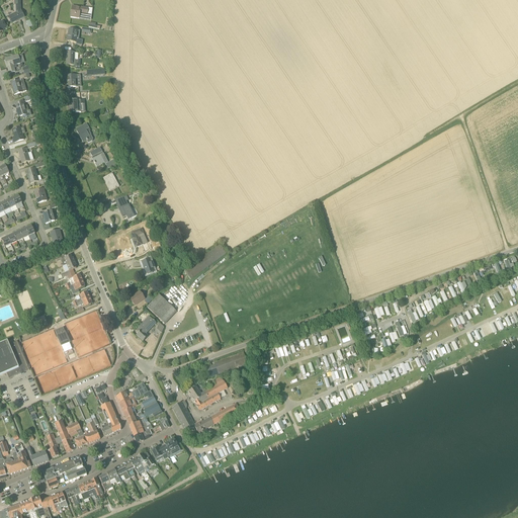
[(8,17),(11,24),(24,17),(21,11),(20,0),(14,0),(14,6),(16,5),(16,13),(8,17)]
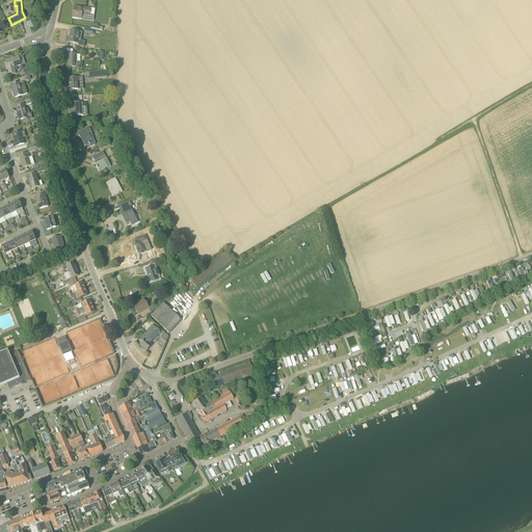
[(75,11),(74,11),(73,18),(82,20),(82,15),(89,16),(90,8),(74,6),(74,10),(75,10),(75,11)]
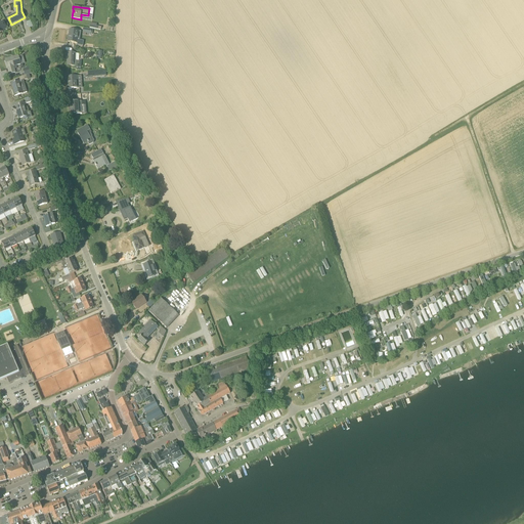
[(70,34),(69,42),(78,44),(80,32),(70,30),(70,34)]
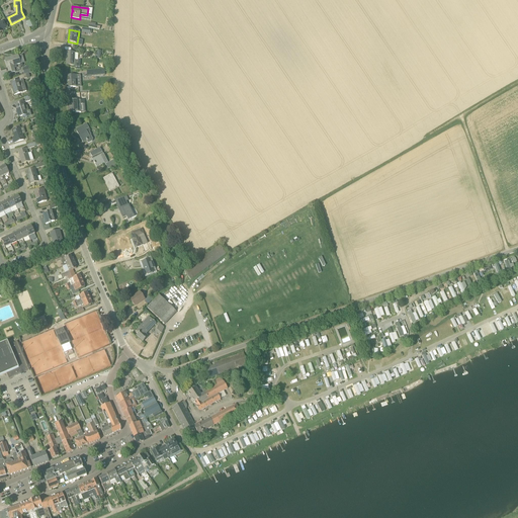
[(67,65),(76,66),(79,66),(79,61),(78,61),(78,54),(75,54),(67,53),(67,65)]
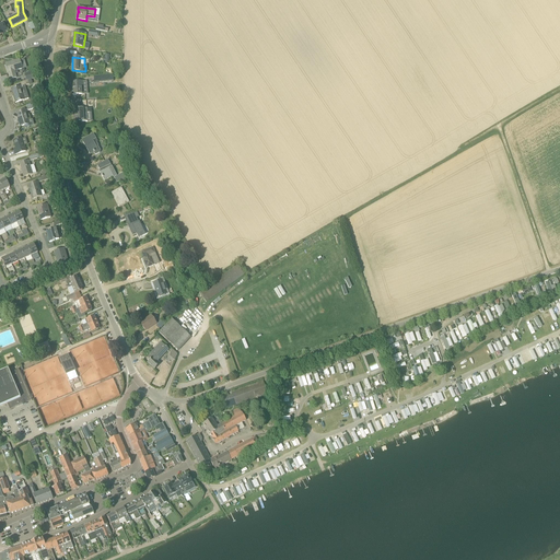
[(10,80),(16,78),(14,71),(22,69),(20,60),(6,65),(10,80)]
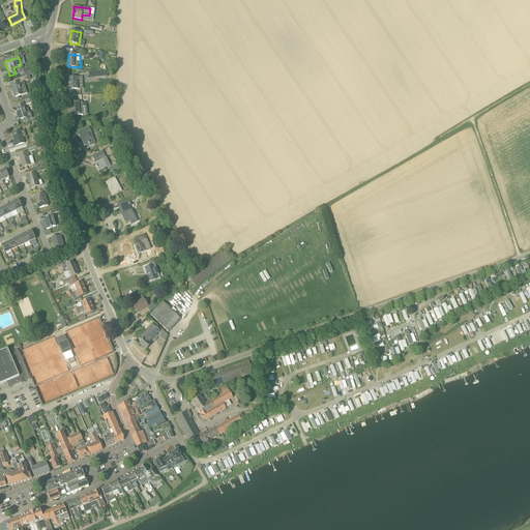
[(33,67),(23,70),(25,77),(27,76),(34,74),(33,67)]
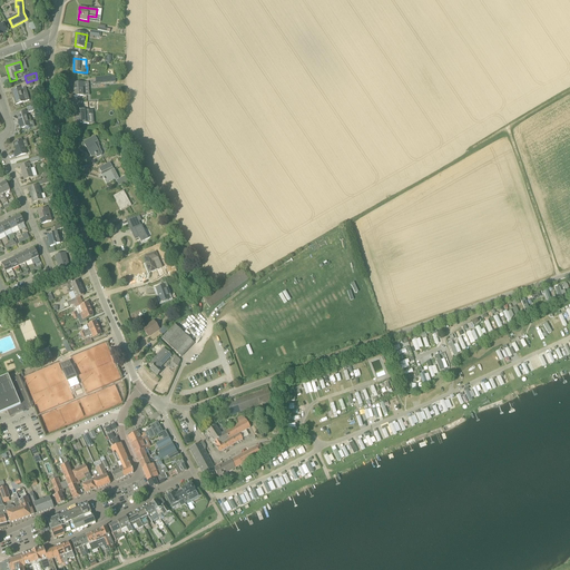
[(85,84),(72,84),(74,97),(85,96),(85,84)]
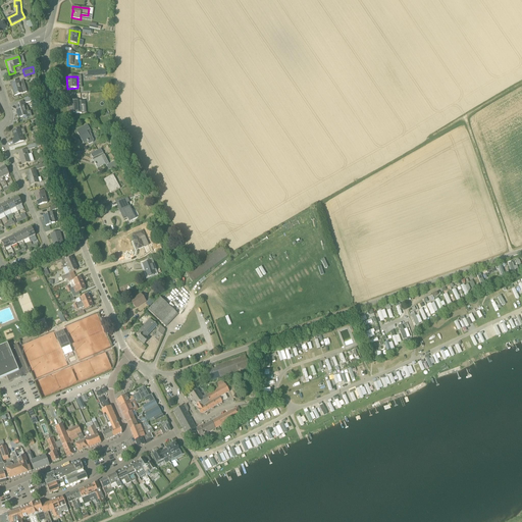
[(11,83),(14,96),(22,93),(27,92),(25,87),(21,88),(19,81),(11,83)]
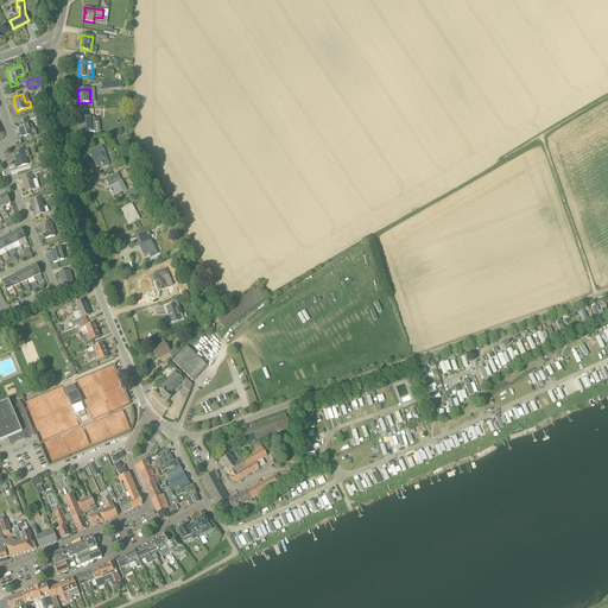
[(89,109),(89,118),(80,119),(81,133),(86,133),(95,132),(94,118),(101,118),(101,109),(89,109)]
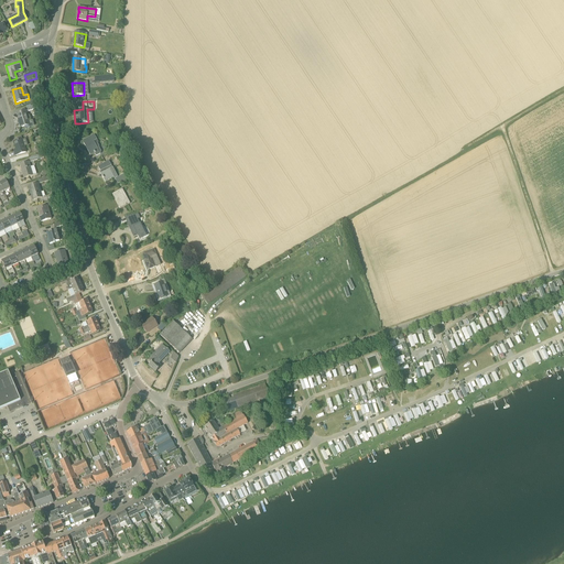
[(26,111),(18,114),(19,119),(18,120),(20,128),(24,127),(25,129),(31,128),(29,121),(32,121),(30,117),(28,117),(26,111)]
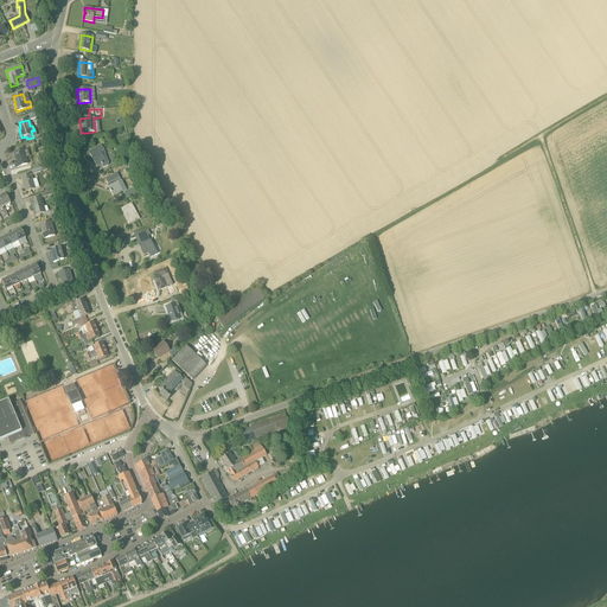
[(97,167),(102,165),(103,168),(108,166),(109,163),(107,159),(104,159),(101,153),(103,151),(104,151),(101,146),(89,152),(97,167)]
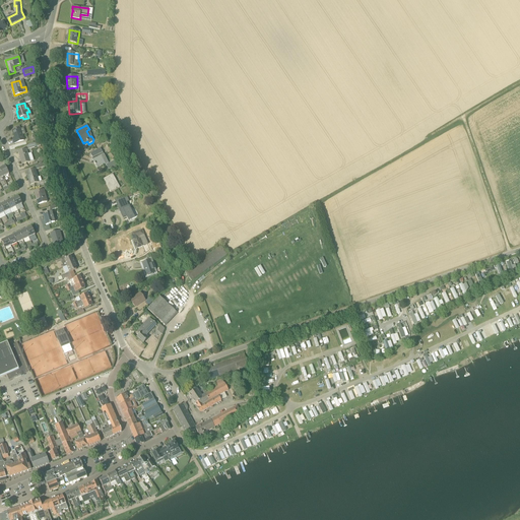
[(24,140),(22,135),(25,134),(23,128),(13,131),(15,138),(13,139),(14,143),(24,140)]
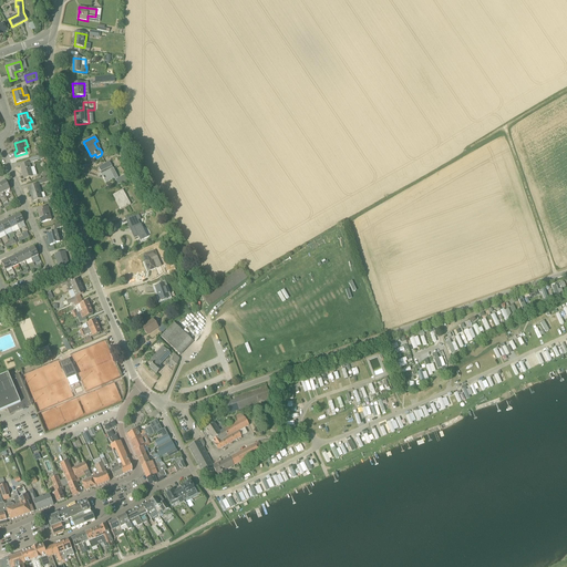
[(119,177),(112,167),(110,162),(99,168),(101,173),(102,173),(103,175),(102,176),(105,183),(114,178),(115,179),(119,177)]
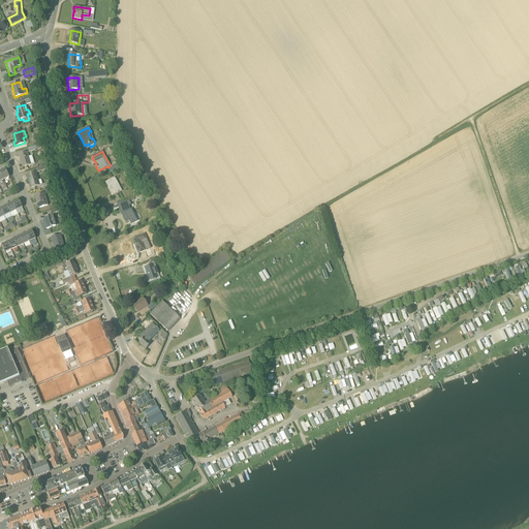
[(31,164),(27,152),(19,155),(23,167),(31,164)]
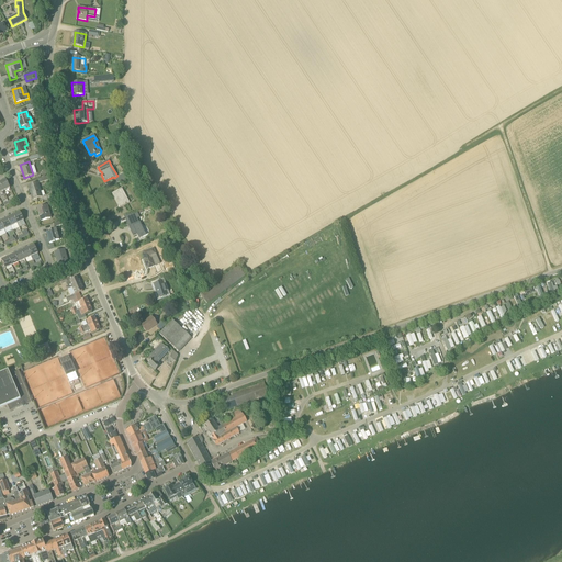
[(6,180),(0,182),(0,183),(3,191),(10,188),(6,180)]
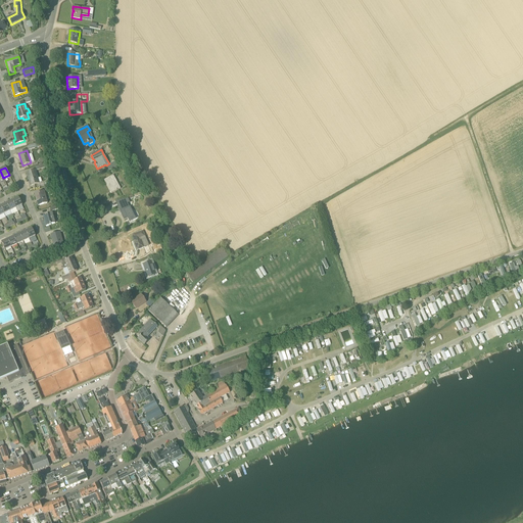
[(39,183),(42,182),(41,178),(38,179),(35,171),(27,173),(31,186),(39,183)]
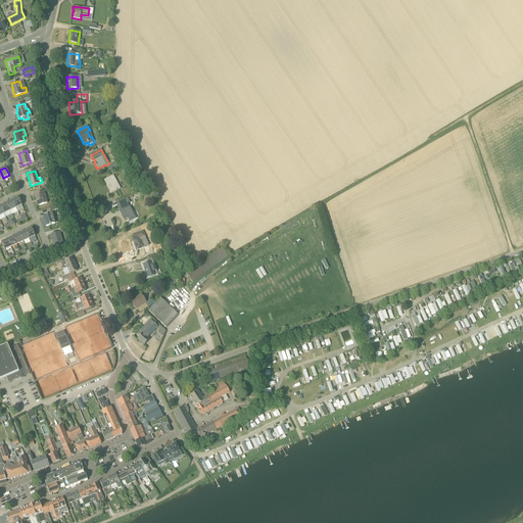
[(121,188),(113,175),(104,180),(111,193),(121,188)]
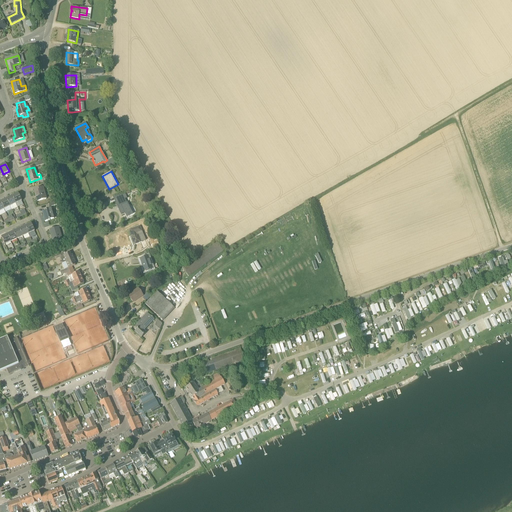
[(49,192),(53,191),(53,190),(51,184),(50,184),(49,181),(43,183),(44,187),(47,186),(49,192)]
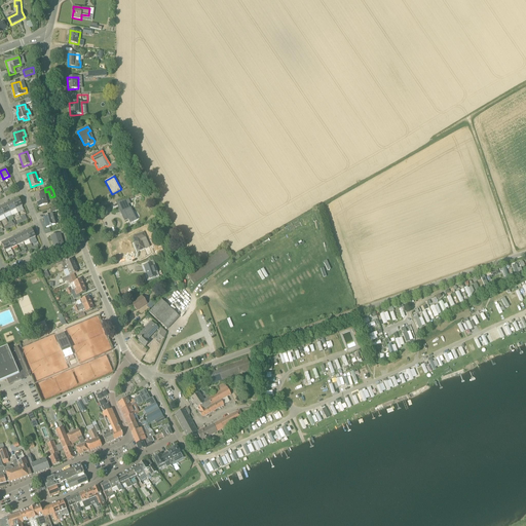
[(47,204),(44,192),(35,195),(38,207),(47,204)]
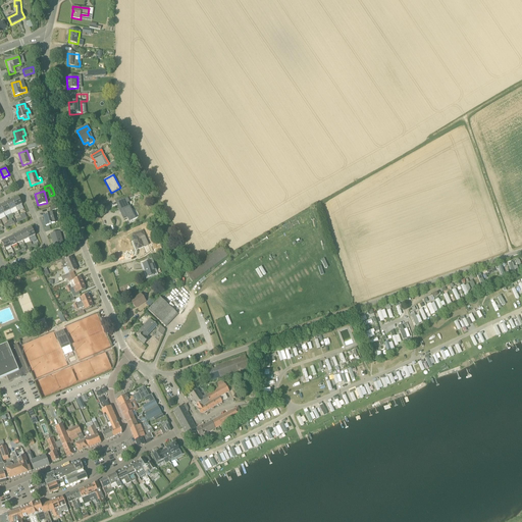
[(18,197),(12,200),(16,208),(22,205),(18,197)]
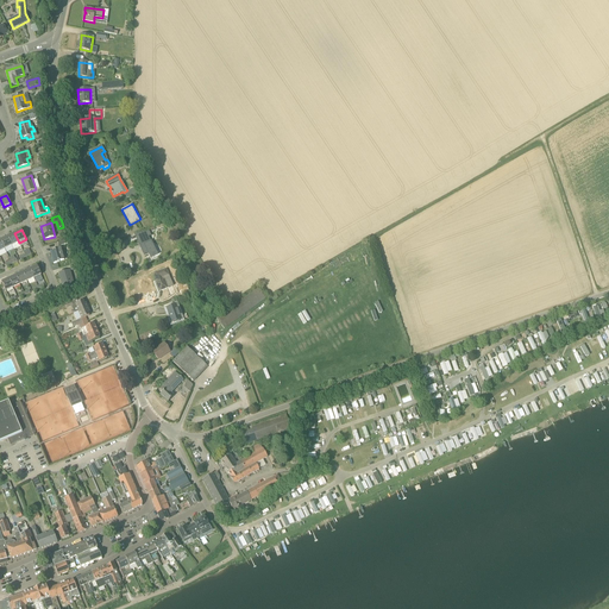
[(12,246),(19,243),(14,233),(7,237),(12,246)]
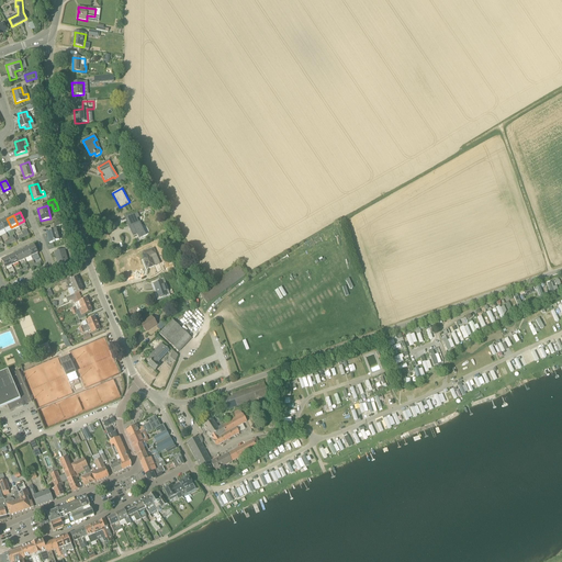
[(4,231),(11,227),(7,218),(0,222),(4,231)]
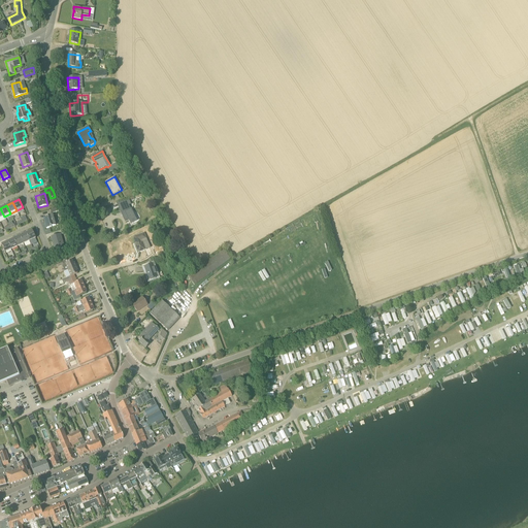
[(134,217),(129,205),(120,209),(125,221),(134,217)]
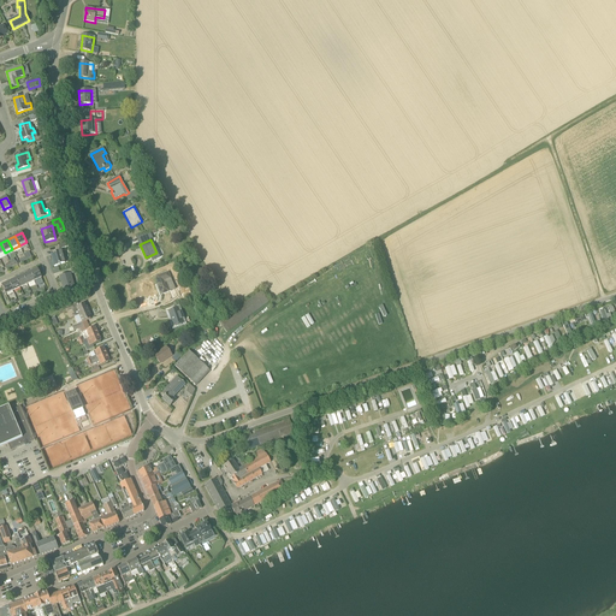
[(55,252),(57,254),(52,255),(54,267),(60,265),(65,262),(61,250),(55,252)]
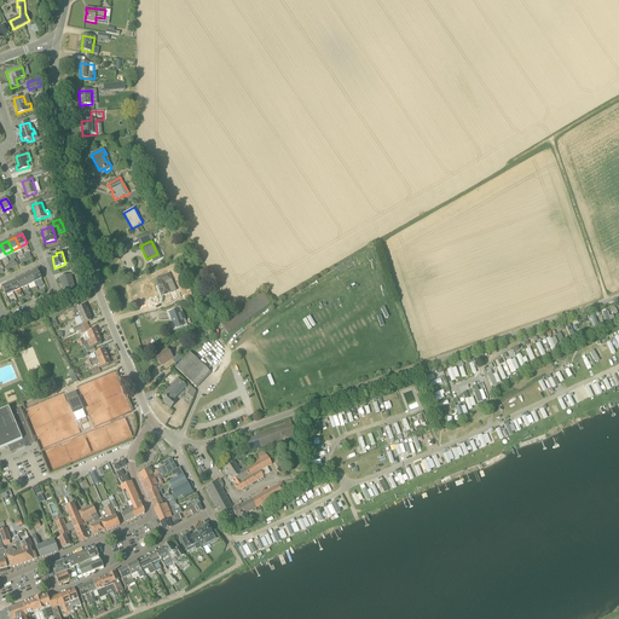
[(30,273),(35,283),(42,279),(38,270),(30,273)]
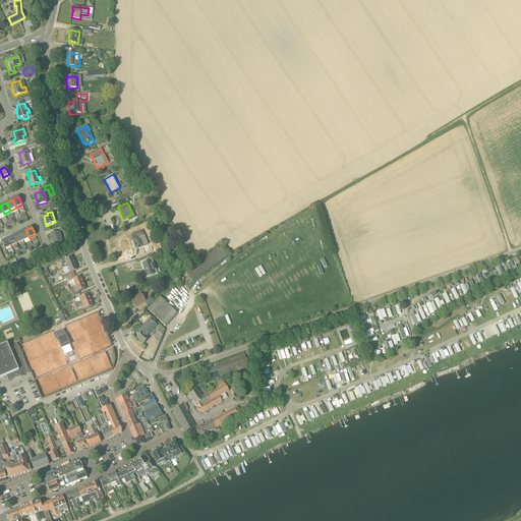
[(23,241),(30,238),(25,230),(19,233),(23,241)]
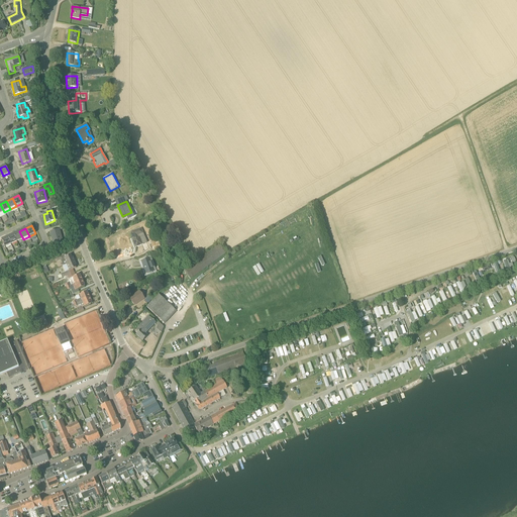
[(63,242),(60,229),(50,232),(54,244),(63,242)]
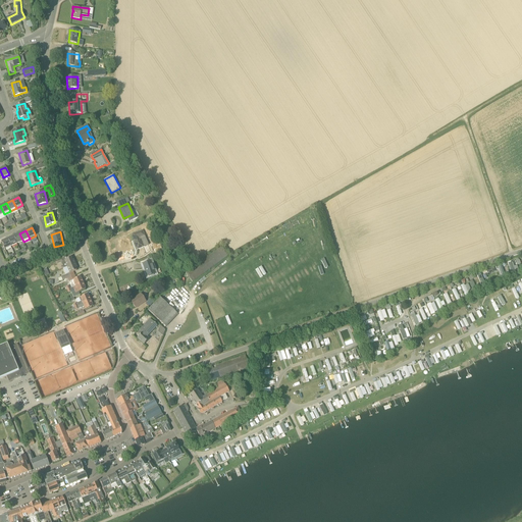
[(145,239),(144,236),(145,236),(143,231),(132,236),(135,243),(134,243),(138,251),(141,249),(144,247),(141,240),(145,239)]
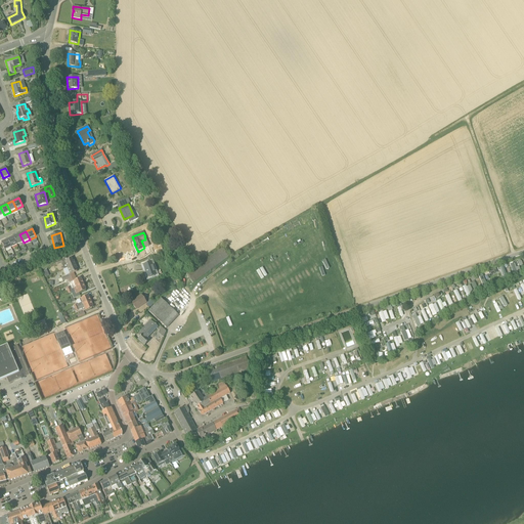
[(19,234),(13,237),(17,246),(24,243),(19,234)]
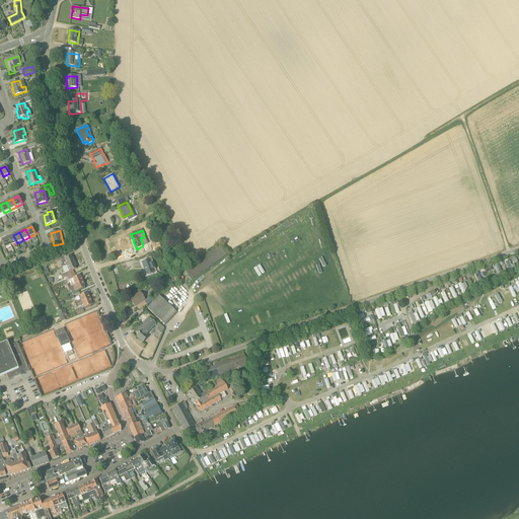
[(11,245),(17,243),(13,235),(7,237),(11,245)]
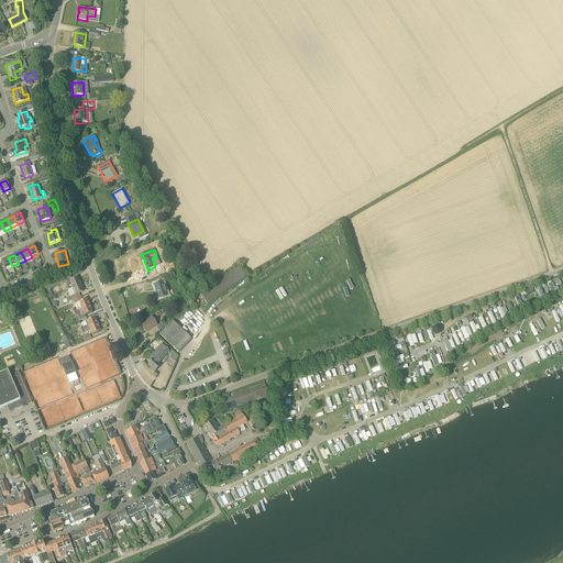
[(12,266),(8,257),(1,261),(6,269),(12,266)]
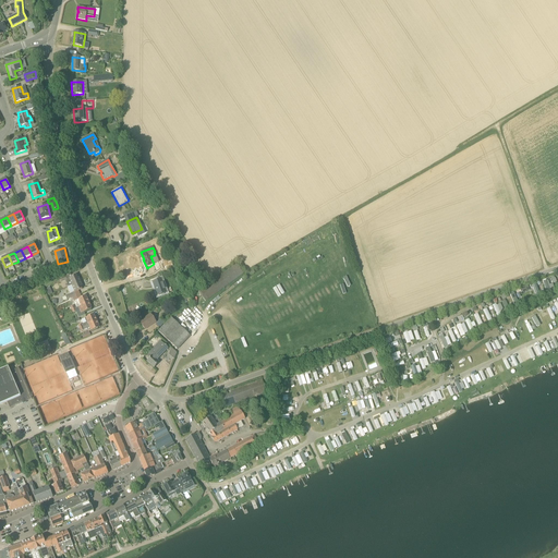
[(243,274),(237,265),(198,292),(205,302),(243,274)]
